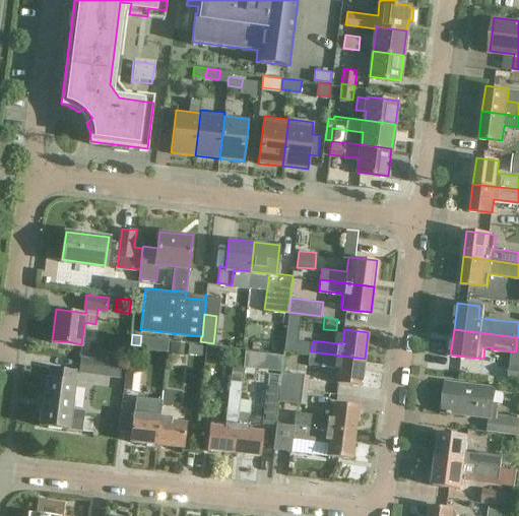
[(172,339),(171,353),(184,355),(185,340),(172,339)]
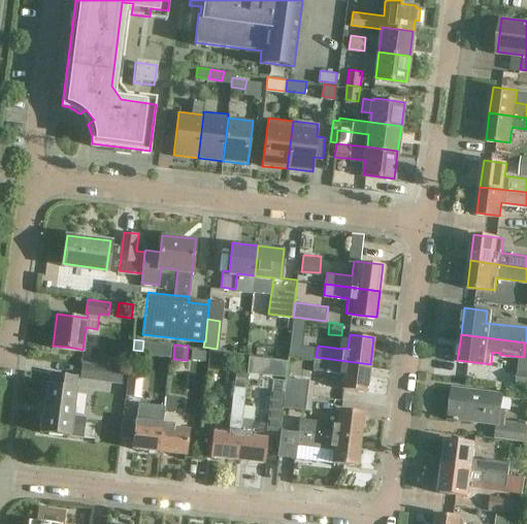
[(248,371),(261,372),(263,357),(249,356),(248,371)]
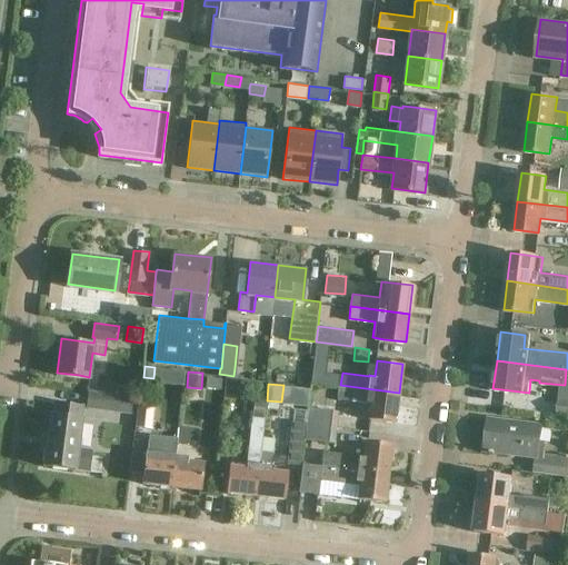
[(395,420),(399,393),(340,385),(338,397),(371,402),(369,417),(395,420)]
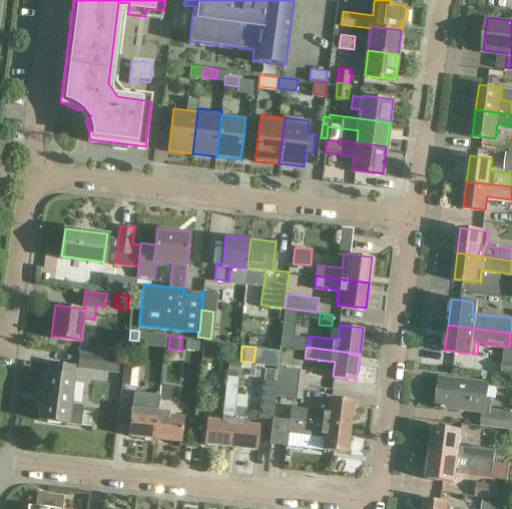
[(79,366),(119,371),(120,356),(119,356),(107,355),(81,352),(79,366)]
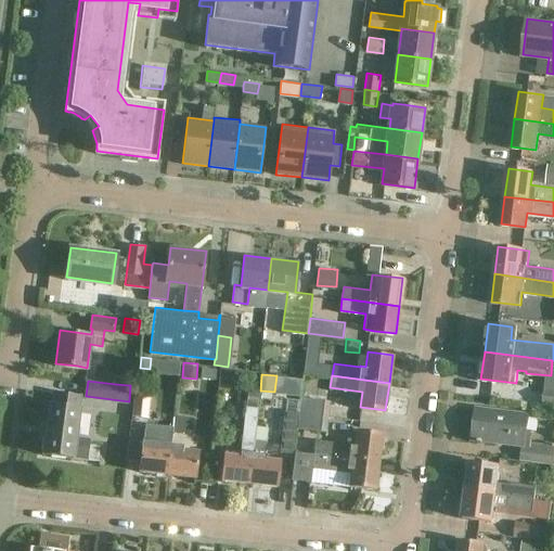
[(249,482),(256,424),(258,406),(257,406),(259,387),(248,386),(242,449),(226,448),(224,457),(222,478),(249,482)]
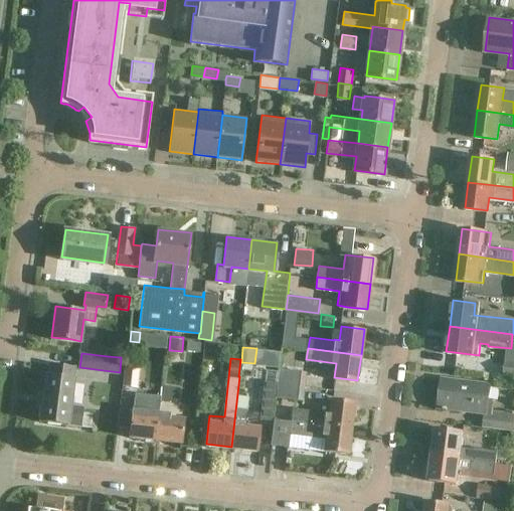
[(504,373),(513,374),(513,360),(505,359),(504,373)]
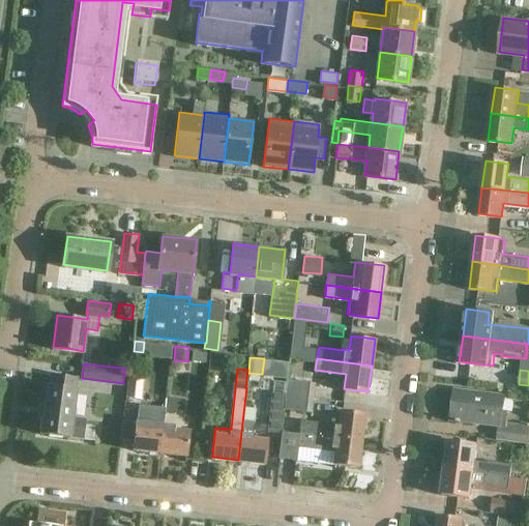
[(78,377),(72,376),(52,373),(51,386),(48,385),(42,432),(83,436),(85,417),(72,416),(78,377)]
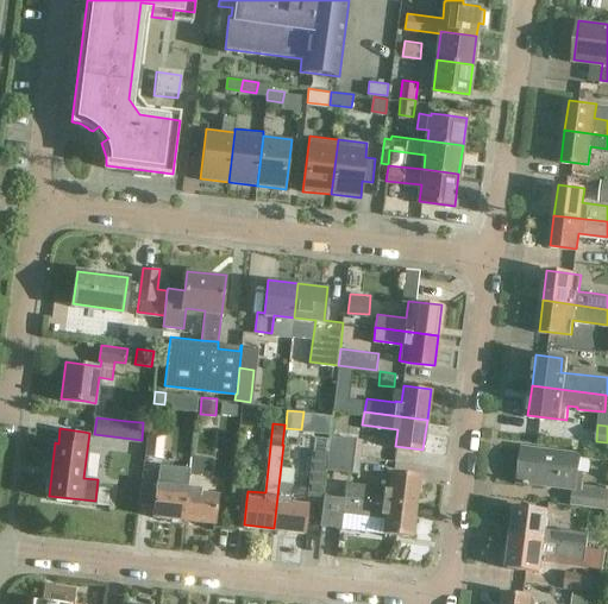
[(330,451),(361,454),(363,439),(331,435),(330,451)]
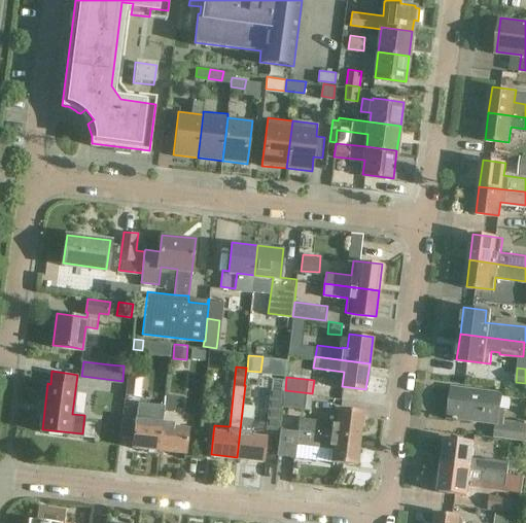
[(504,437),(525,440),(525,422),(505,420),(506,408),(499,407),(501,391),(453,385),(449,416),(454,417),(454,418),(458,419),(458,417),(506,423),(504,437)]
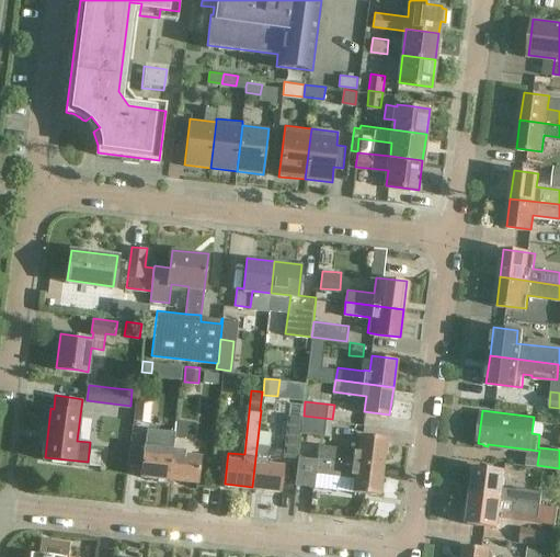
[(288,413),(284,454),(296,455),(300,416),(288,413)]
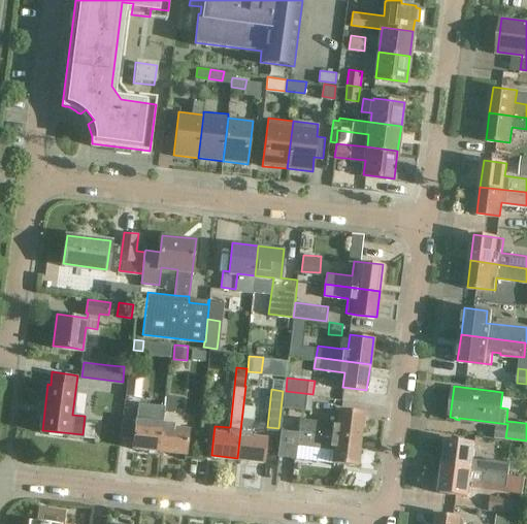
[(310,410),(313,394),(286,391),(284,406),(310,410)]
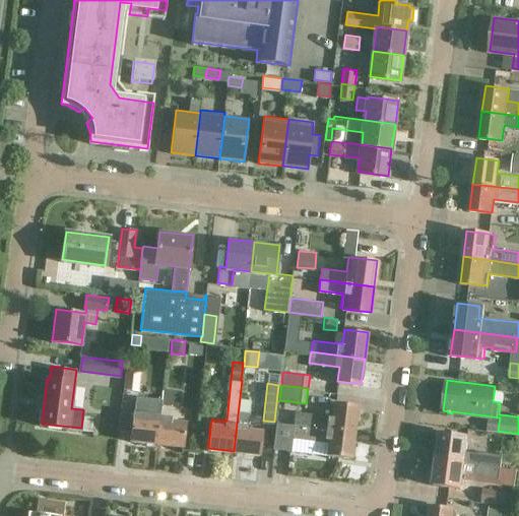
[(163,403),(174,405),(175,390),(164,389),(163,403)]
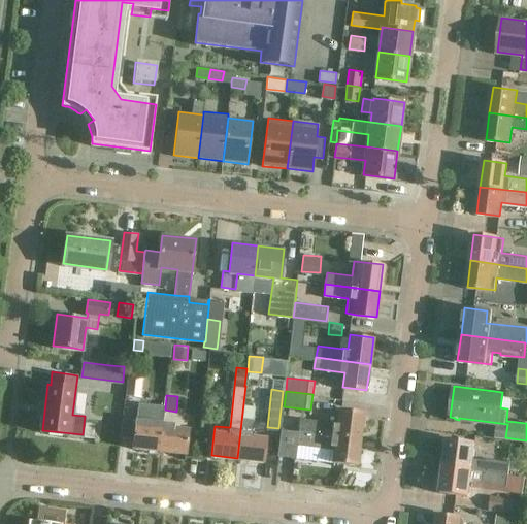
[(243,403),(237,458),(264,461),(267,432),(253,430),(256,405),(243,403)]
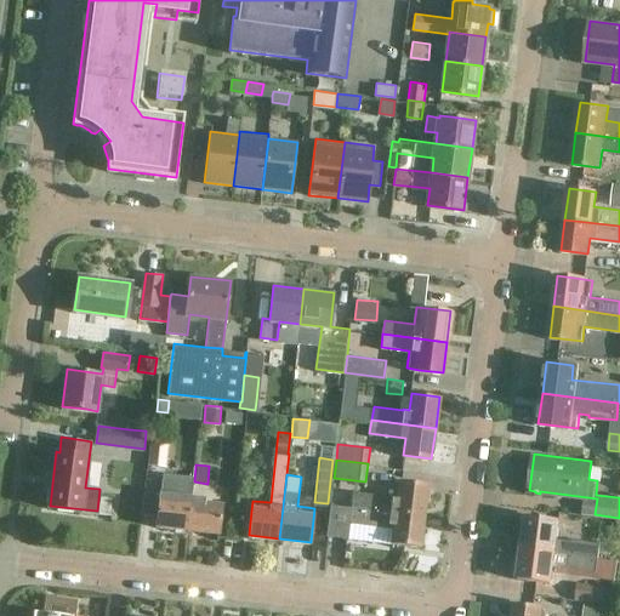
[(353,490),(351,506),(424,514),(428,484),(400,480),(398,496),(353,490)]
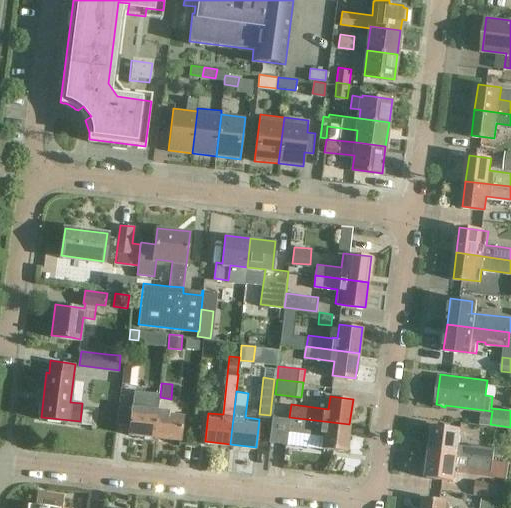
[(129,433),(155,436),(158,407),(133,404),(132,413),(129,433)]
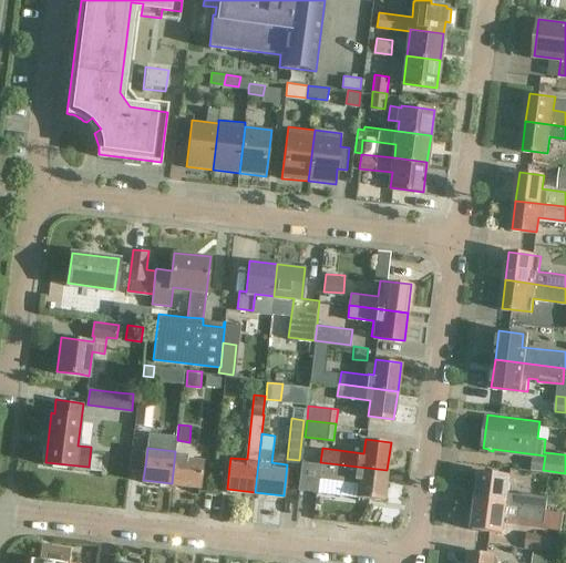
[(175,451),(172,483),(199,487),(203,464),(203,459),(187,458),(187,453),(175,451)]
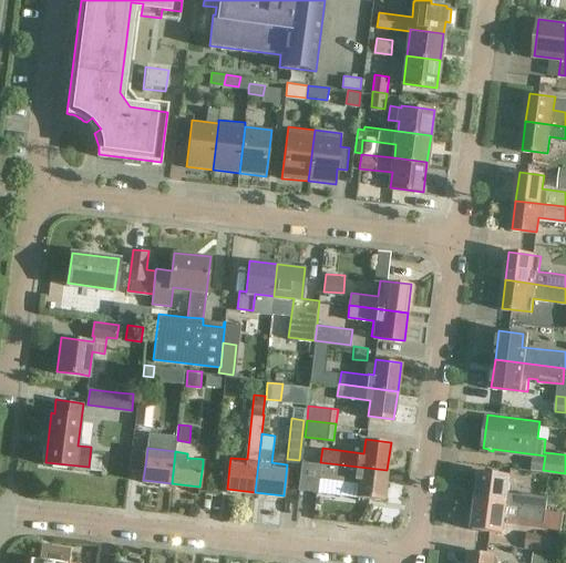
[(383,499),(387,470),(320,462),(320,463),(302,460),(301,467),(299,489),(318,491),(320,477),(359,481),(358,495),(383,499)]
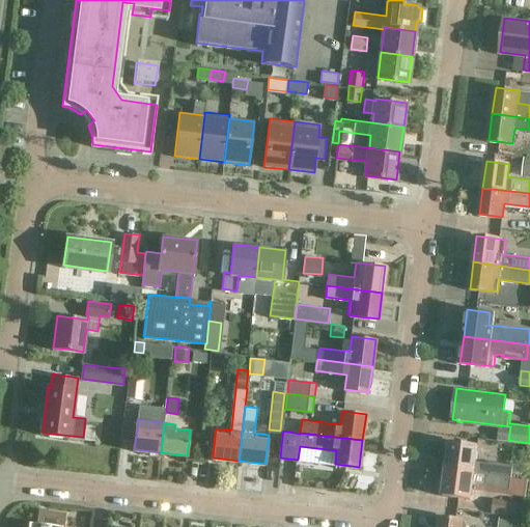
[(450,441),(446,468),(511,476),(512,465),(477,460),(479,445),(450,441)]
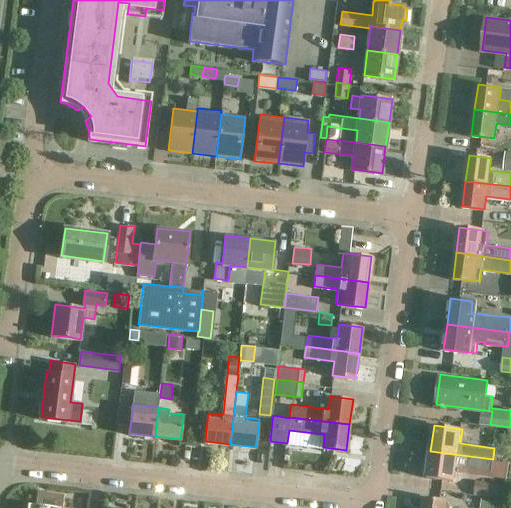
[(493,459),(430,451),(427,476),(451,479),(453,465),(483,469),(492,470),(493,459)]
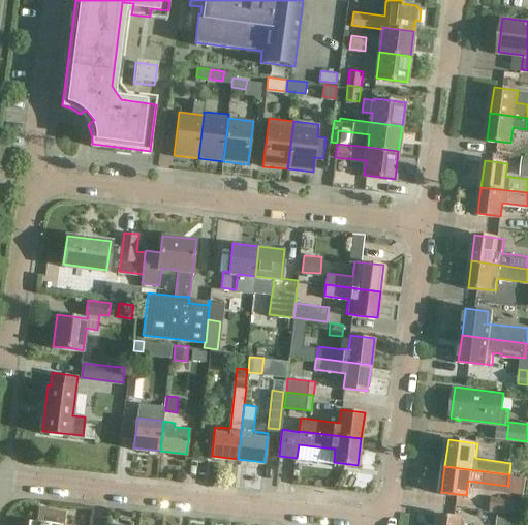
[(519,512),(520,499),(493,496),(492,508),(519,512)]
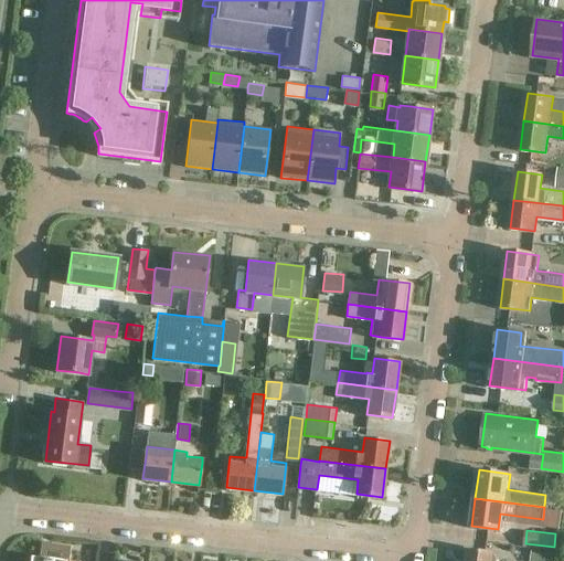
[(84,542),(82,556),(95,557),(96,544),(84,542)]
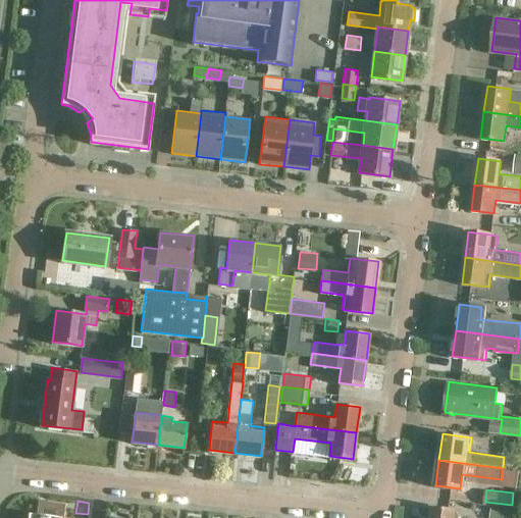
[(62,517),(64,507),(42,503),(40,516),(30,514),(29,517),(62,517)]
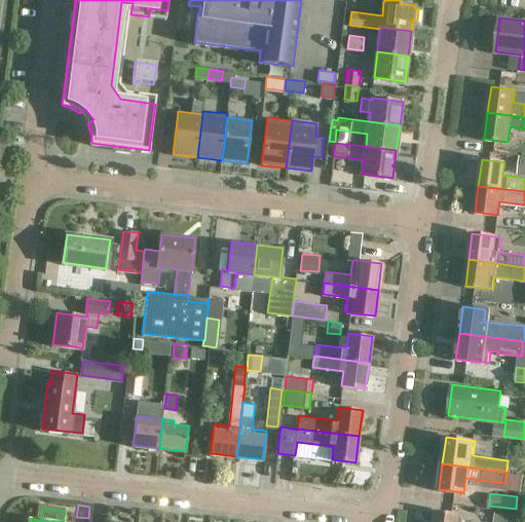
[(515,521),(517,512),(495,509),(493,521),(515,521)]
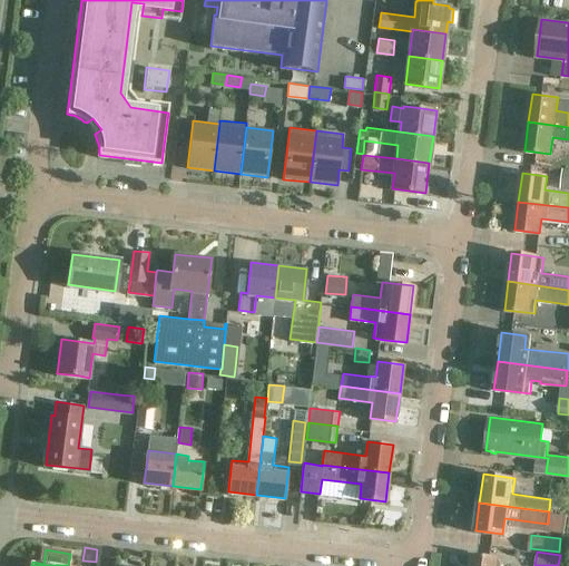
[(472,554),(470,565),(497,565),(499,557),(472,554)]
